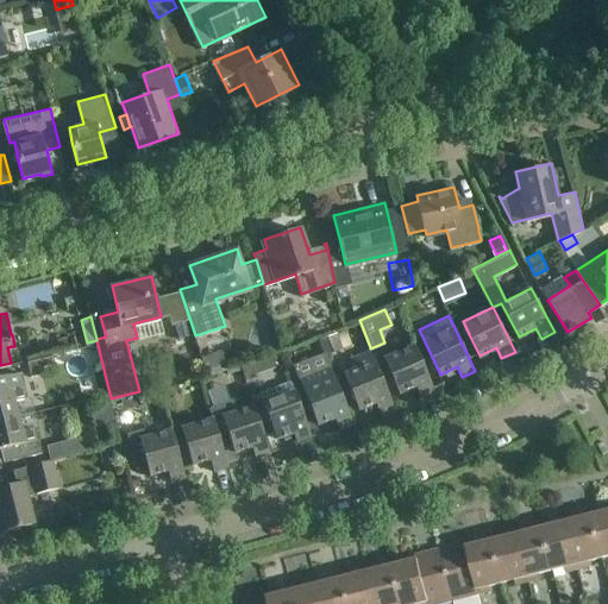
[(343,346),(337,329),(320,335),(326,352),(343,346)]
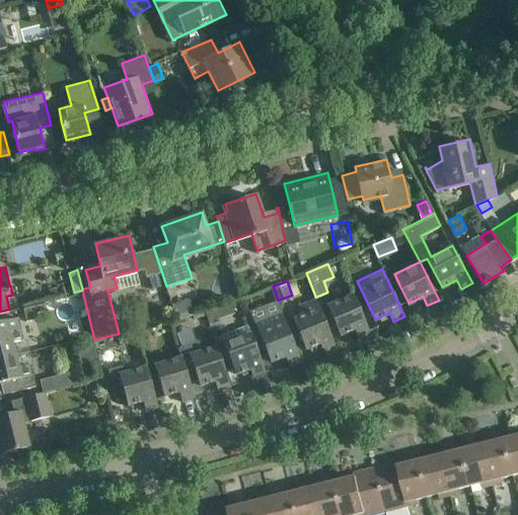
[(371,332),(354,292),(327,304),(341,334),(355,327),(359,337),(371,332)]
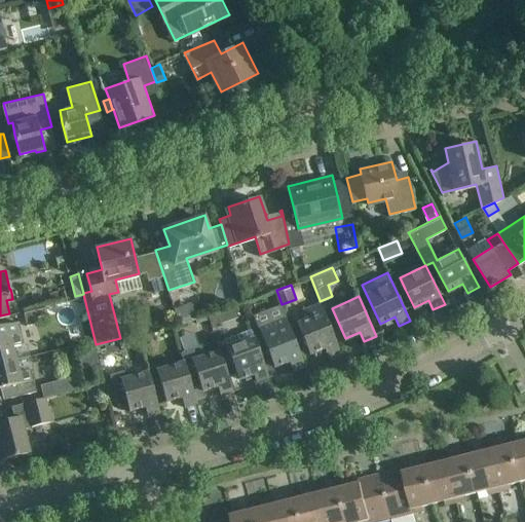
[(320,301),(320,300),(302,307),(306,318),(297,322),(302,333),(310,351),(325,345),(329,356),(340,350),(320,301)]
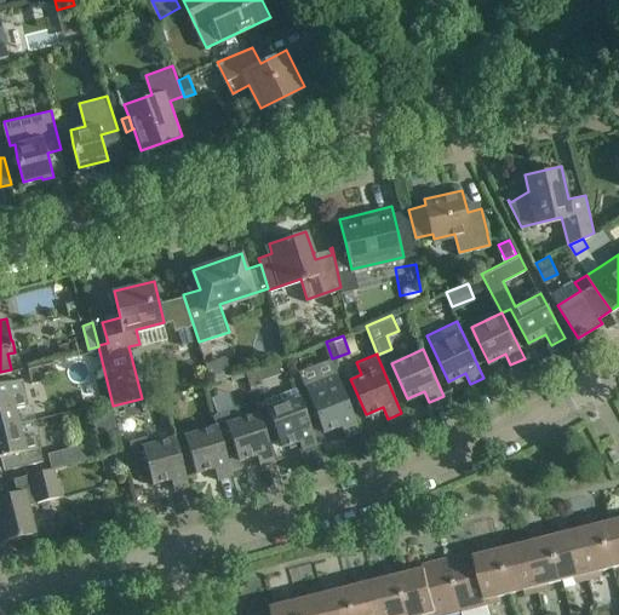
[(40,361),(29,365),(33,380),(45,378),(40,361)]
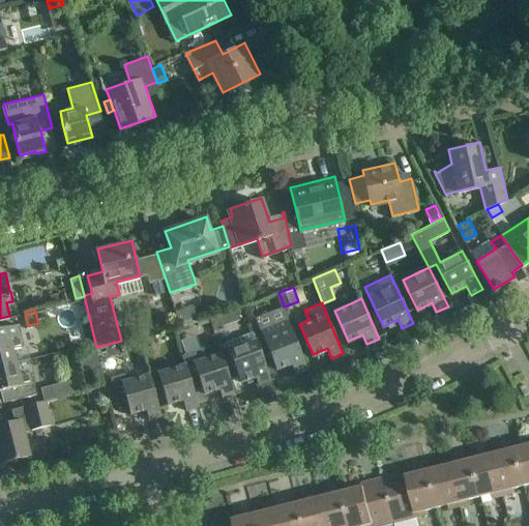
[(210,316),(213,326),(224,323),(221,313),(210,316)]
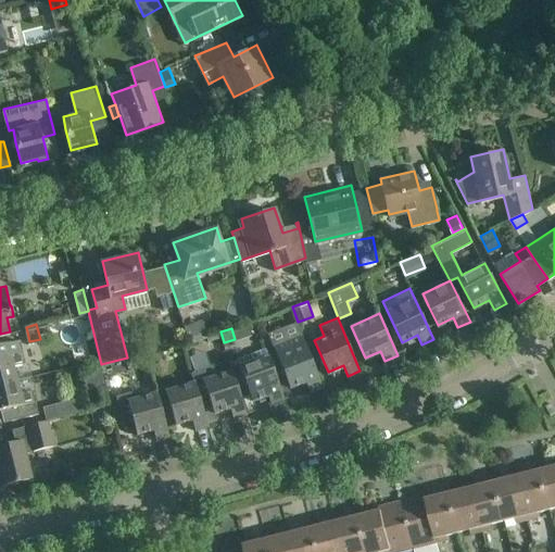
[(306,380),(311,390),(323,386),(302,331),(274,342),(282,365),(287,377),(278,380),(285,399),(294,396),(290,386),(306,380)]
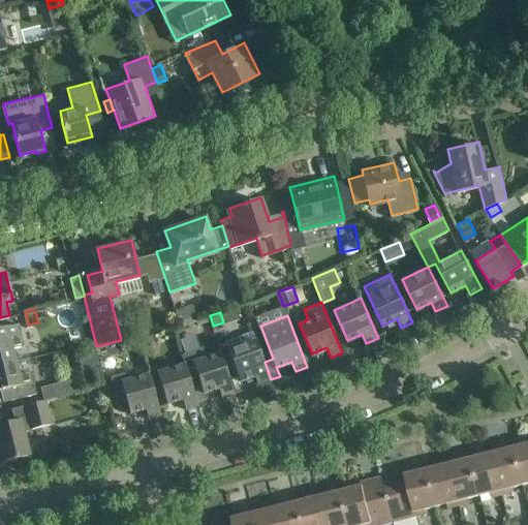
[(0,363),(17,360),(13,346),(25,344),(20,321),(12,323),(0,326),(0,363)]
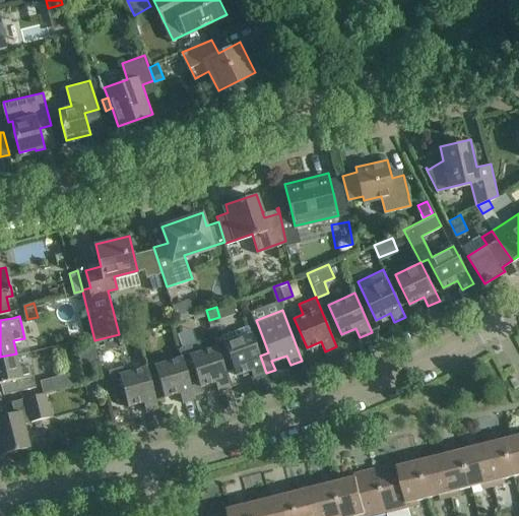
[(240,382),(237,373),(251,368),(255,377),(266,373),(249,324),(222,333),(234,367),(225,370),(231,385),(240,382)]
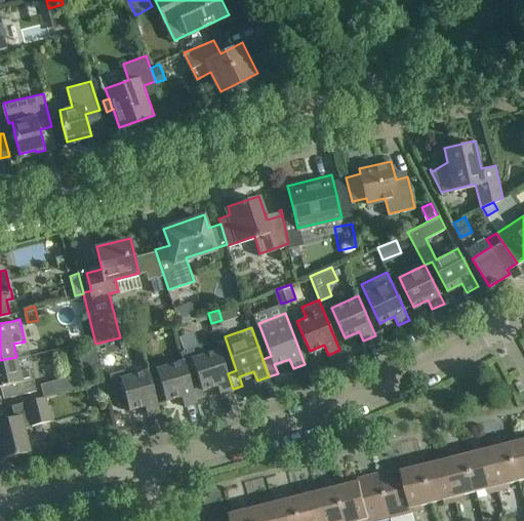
[(182,351),(189,374),(197,371),(202,389),(217,384),(220,393),(233,389),(227,369),(219,348),(205,353),(202,344),(182,351)]
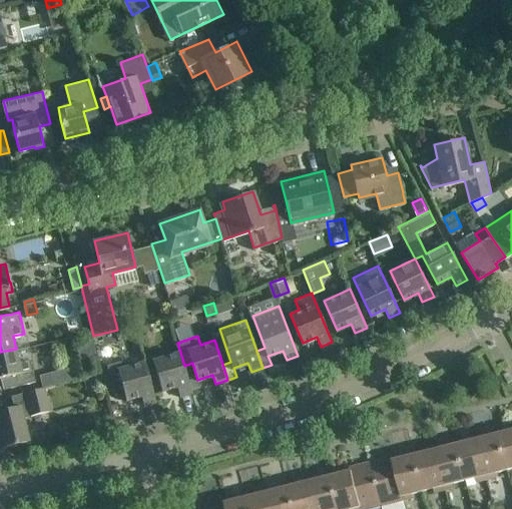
[(192,391),(184,366),(177,343),(179,351),(153,359),(156,371),(162,390),(177,385),(180,395),(192,391)]
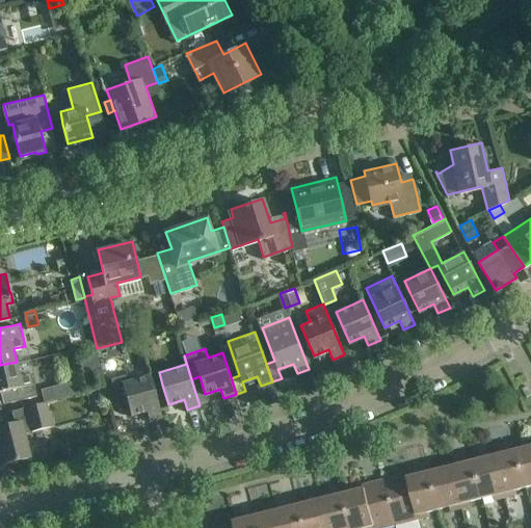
[(20,374),(17,362),(0,365),(0,390),(7,389),(10,400),(37,394),(31,371),(20,374)]
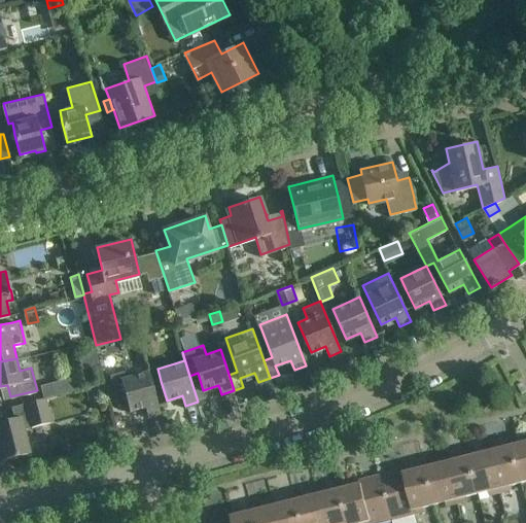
[(161,412),(160,407),(149,371),(132,375),(130,368),(110,374),(119,405),(129,403),(131,410),(146,406),(148,415),(161,412)]
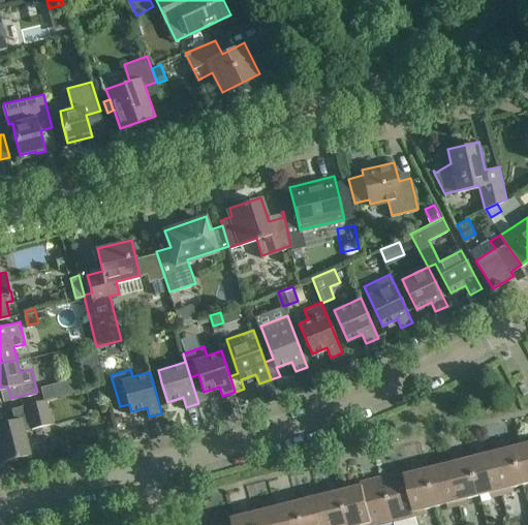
[(44,398),(71,392),(68,379),(41,385),(44,398)]
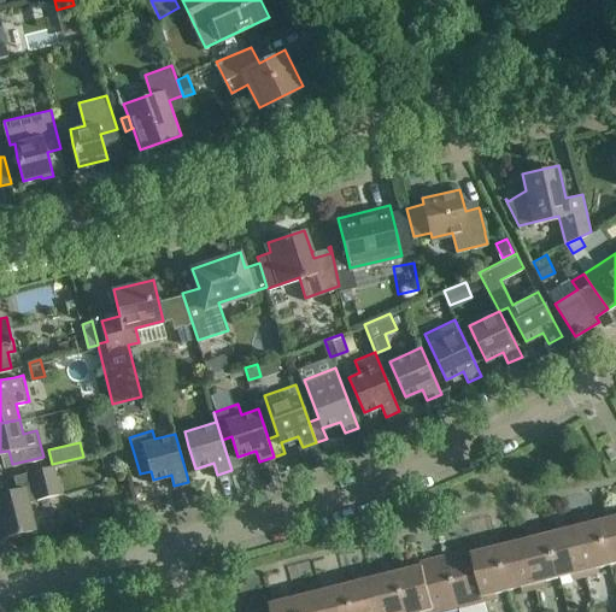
[(60,492),(53,464),(13,474),(17,488),(0,492),(0,524),(3,536),(36,528),(29,500),(60,492)]
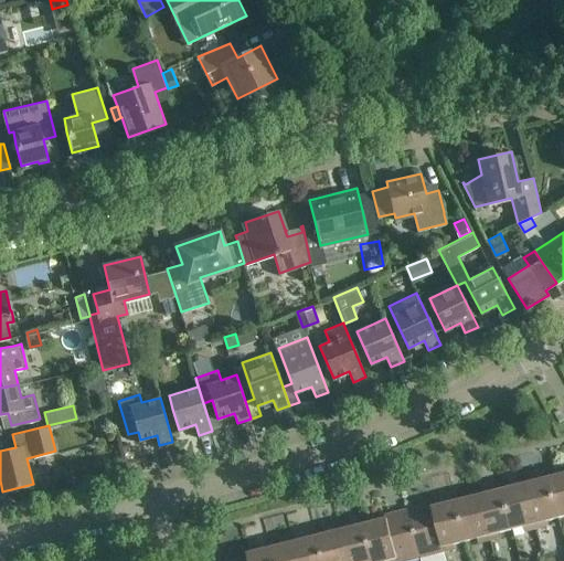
[(563,472),(550,476),(559,511),(560,515),(563,512),(563,472)]
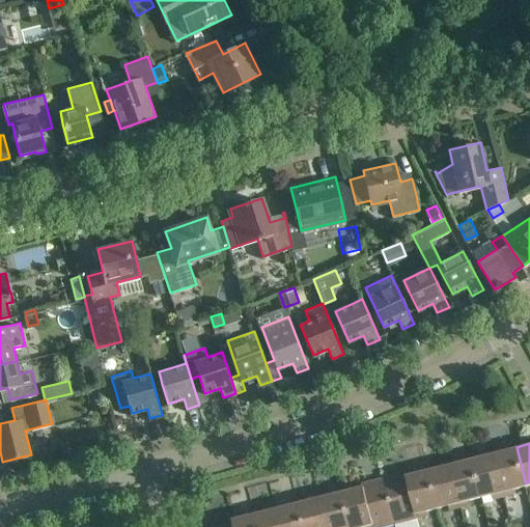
[(526,483),(525,480),(517,447),(495,452),(504,490),(505,494),(515,491),(514,487),(526,483)]
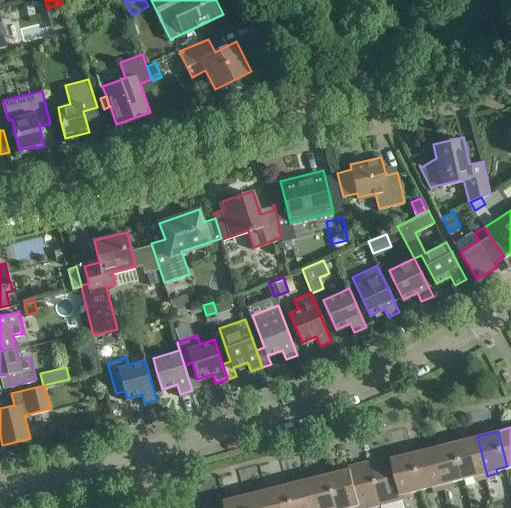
[(465,474),(465,476),(475,474),(476,478),(487,476),(486,472),(477,436),(477,437),(456,442),(465,474)]
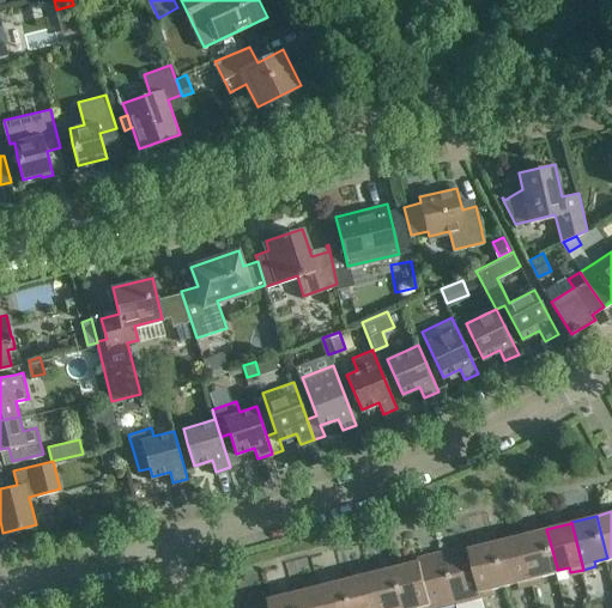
[(557,567),(546,529),(522,535),(533,578),(534,582),(545,579),(544,573),(557,570),(557,567)]
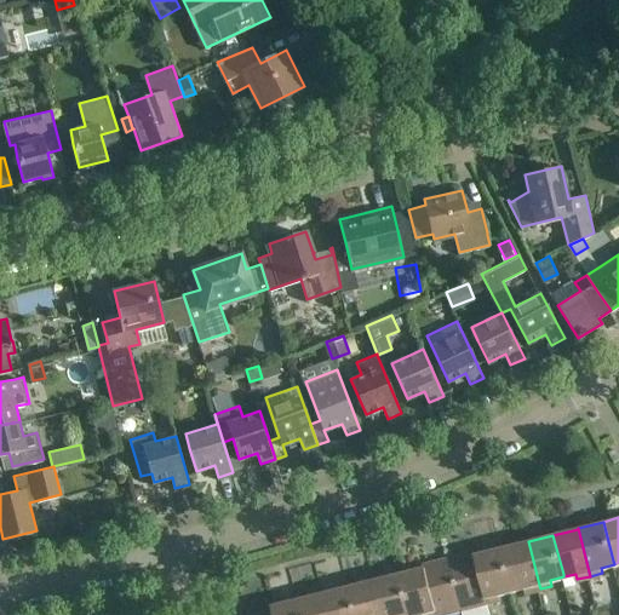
[(539,585),(528,541),(503,547),(513,587),(514,590),(525,587),(526,592),(540,588),(539,585)]
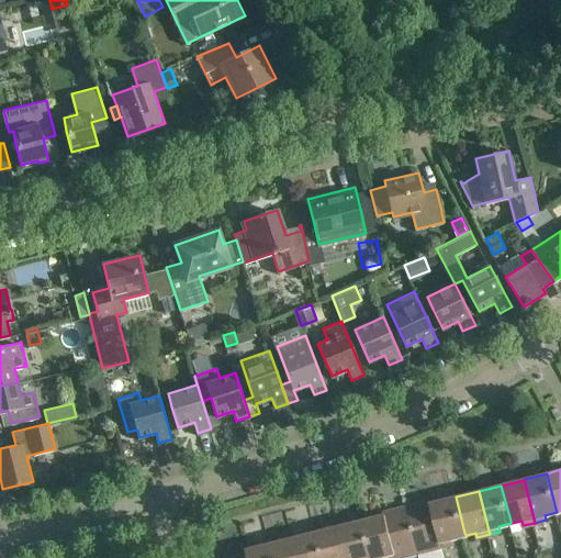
[(464,533),(456,497),(433,503),(432,503),(441,543),(442,546),(442,547),(455,544),(453,538),(466,535),(464,533)]
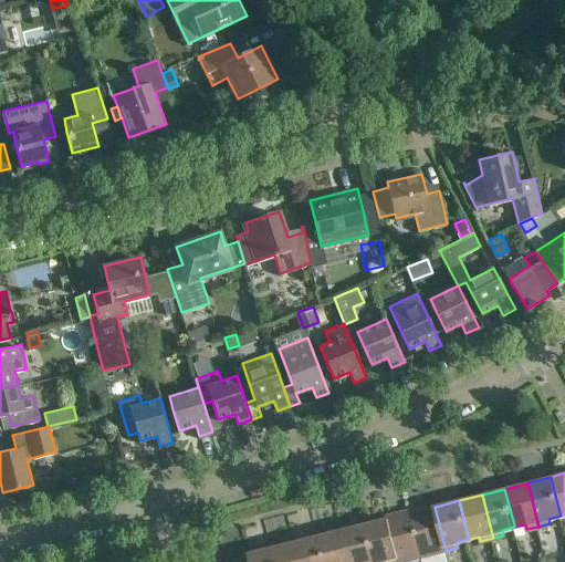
[(446,550),(445,547),(435,507),(436,507),(435,502),(410,508),(421,553),(422,555),(446,550)]
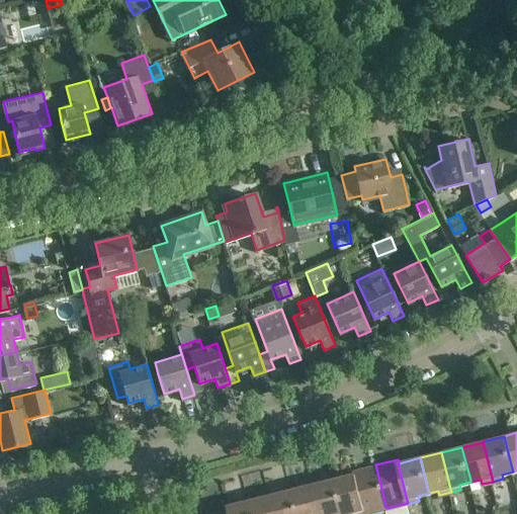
[(386,508),(385,506),(375,464),(354,470),(355,475),(355,474),(365,511),(365,513),(386,508)]
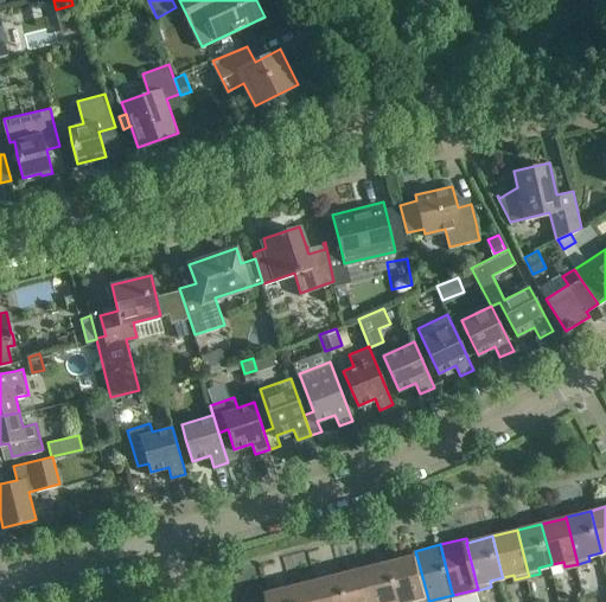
[(423,601),(428,601),(428,599),(416,555),(416,556),(390,562),(401,601),(415,597),(415,601),(423,601)]
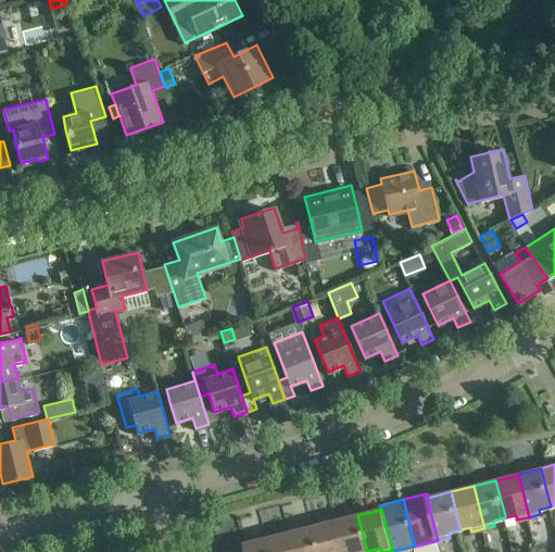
[(342,551),(364,551),(367,551),(357,515),(336,521),(342,551)]
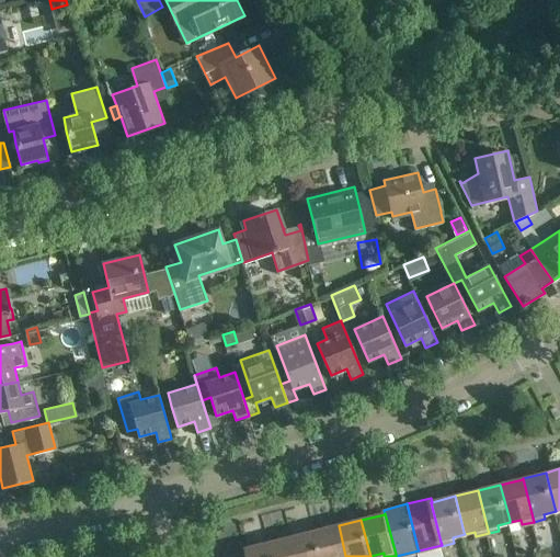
[(345,556),(339,525),(316,531),(321,556),(345,556)]
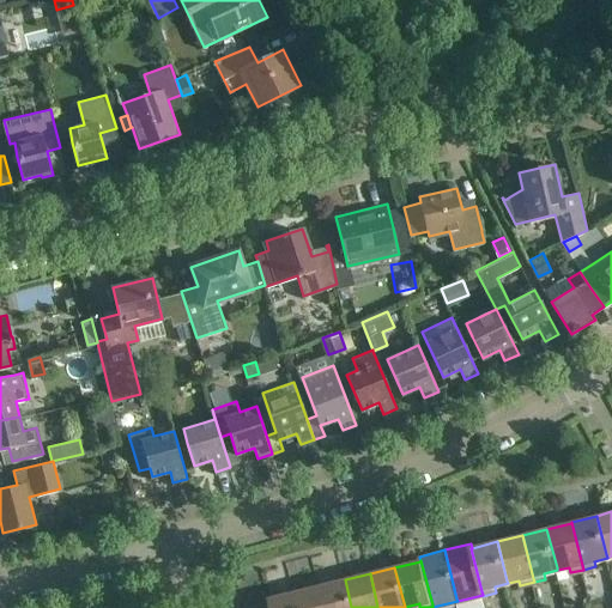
[(351,607),(345,579),(320,585),(325,607),(351,607)]
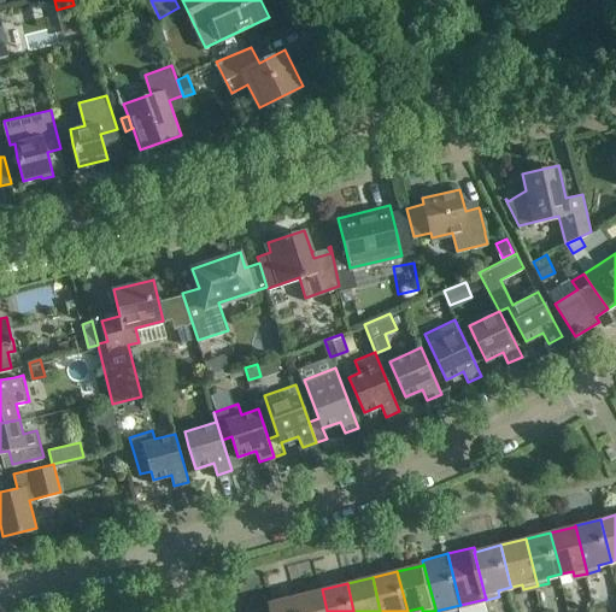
[(297,596),(300,611),(327,611),(322,589),(297,596)]
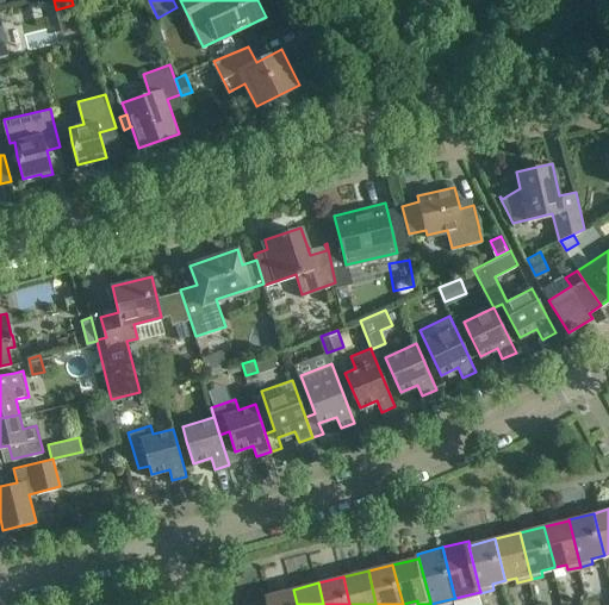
[(297,604),(293,590),(268,596),(271,604),(297,604)]
